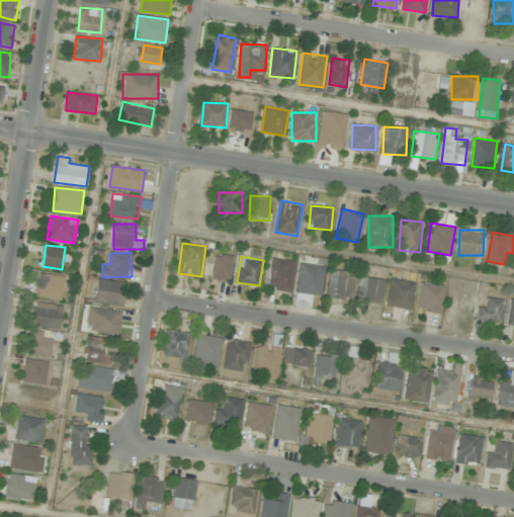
[(293,290),(295,260),(273,258),(272,289),(293,290)]
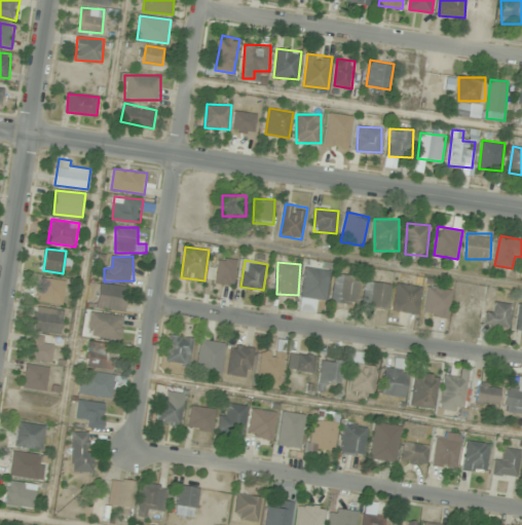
[(330,269),(304,268),(303,297),(329,299),(330,269)]
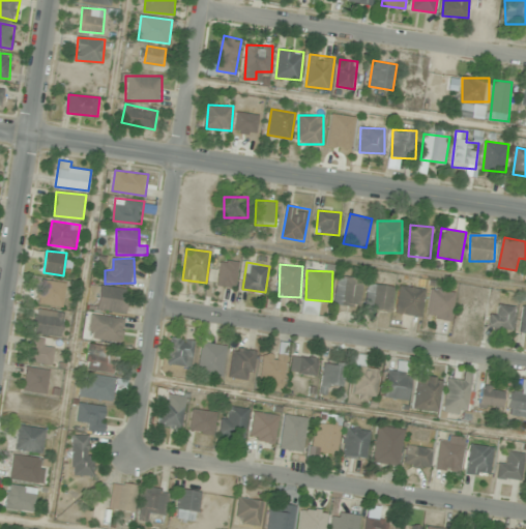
[(362,277),(338,277),(338,305),(362,305),(362,277)]
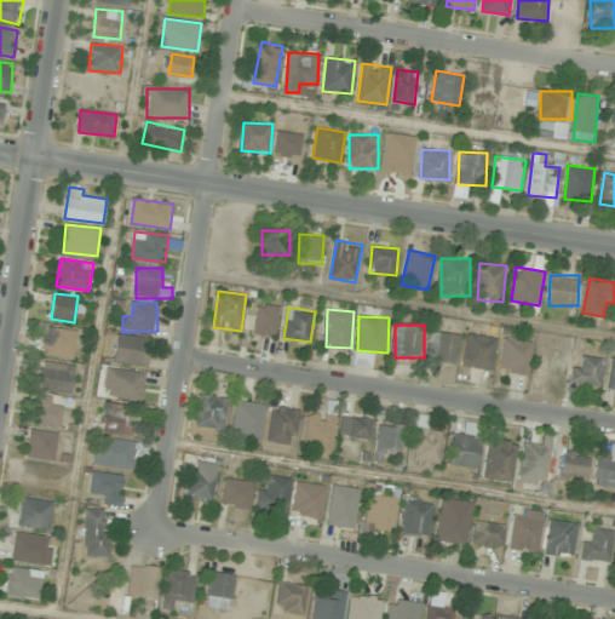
[(75,359),(79,330),(51,327),(49,356),(75,359)]
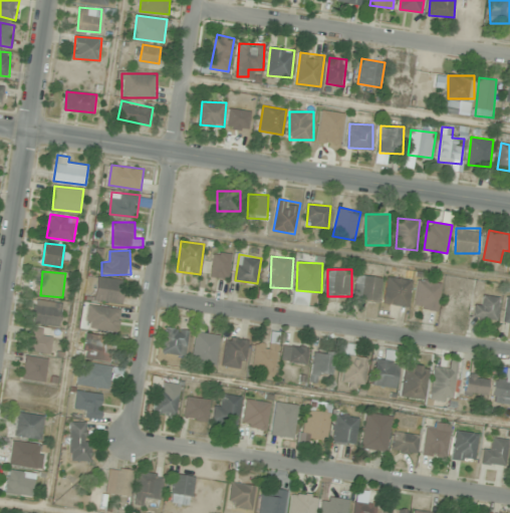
[(379,301),(383,277),(358,274),(355,297),(379,301)]
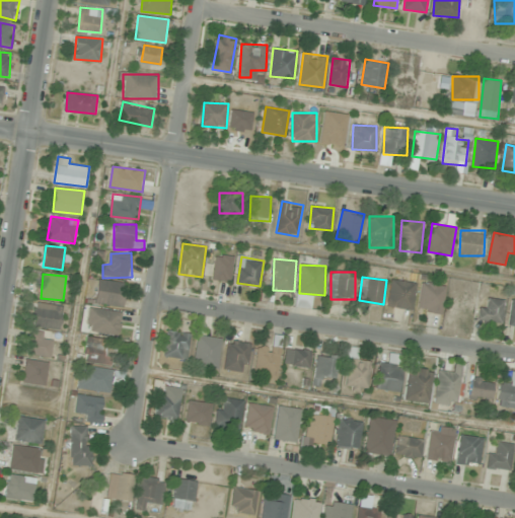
[(413,309),(417,283),(393,279),(388,306),(413,309)]
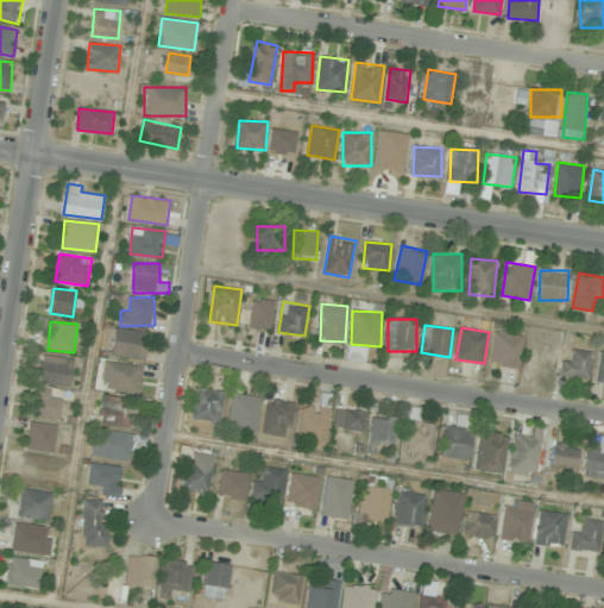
[(146,359),(150,332),(117,328),(114,356),(146,359)]
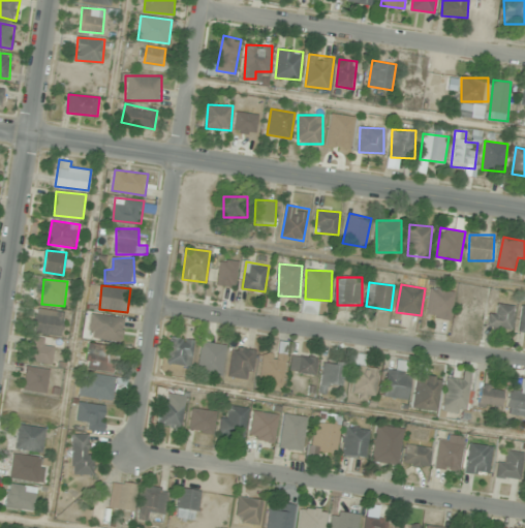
[(427,316),(451,320),(457,290),(432,285),(427,316)]
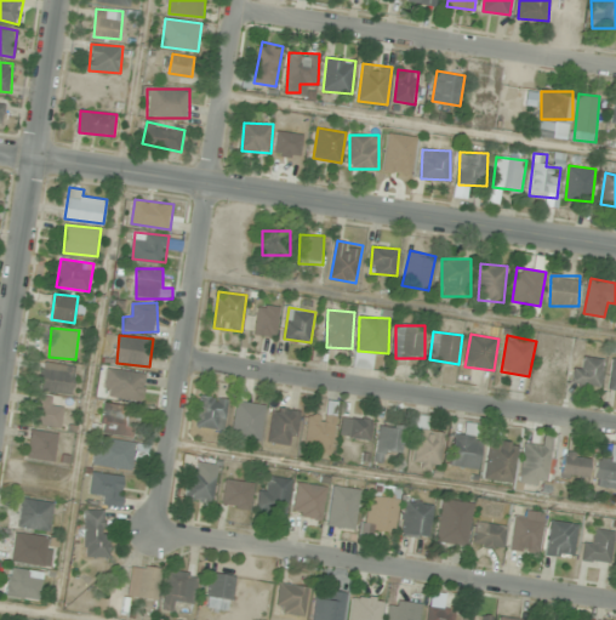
[(577,367),(574,382),(600,388),(606,360),(585,356),(582,368),(577,367)]
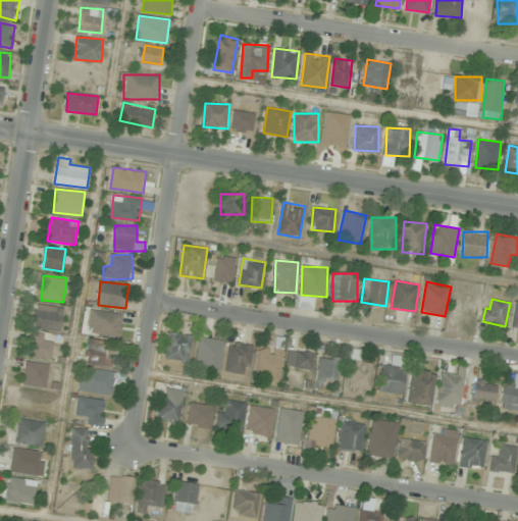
[(61,331),(65,309),(37,303),(33,326),(61,331)]
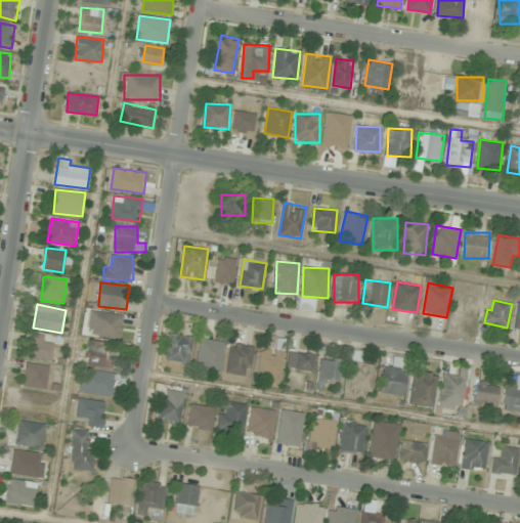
[(124,315),(92,310),(89,333),(121,338),(124,315)]
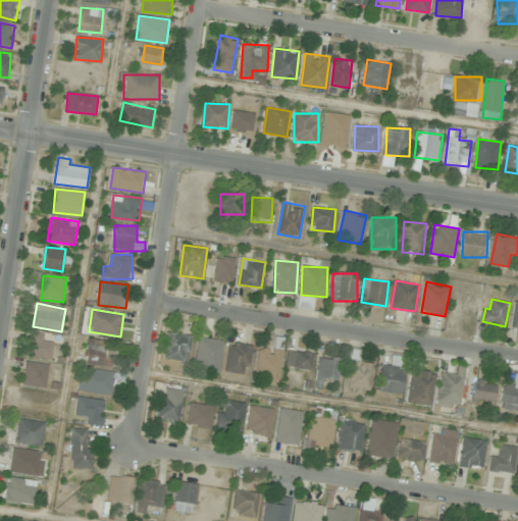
[(166,357),(189,362),(194,335),(171,331),(166,357)]
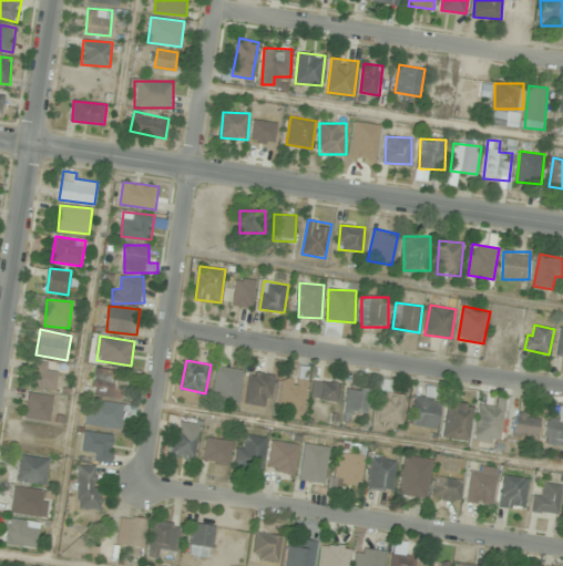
[(32,387),(57,390),(60,366),(36,362),(32,387)]
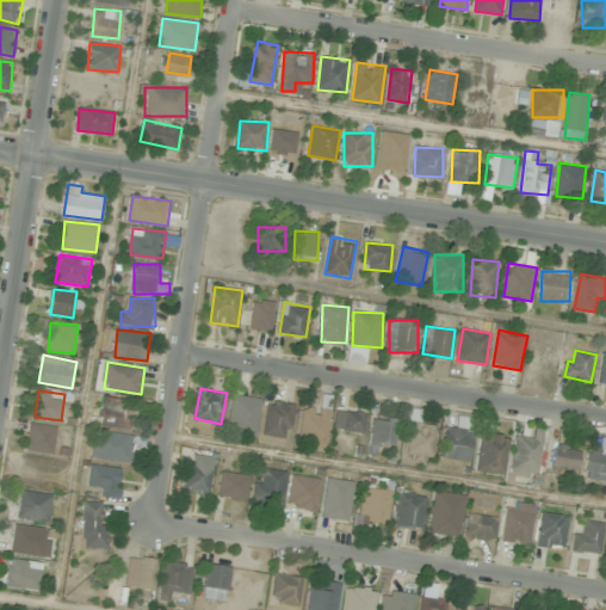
[(258,433),(261,396),(234,394),(230,430),(258,433)]
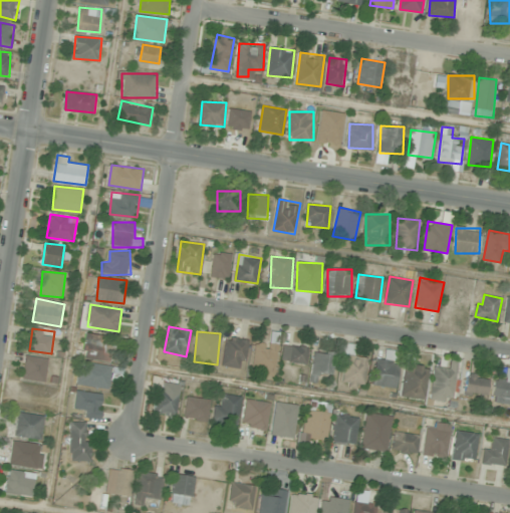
[(111,356),(108,333),(84,337),(87,360),(111,356)]
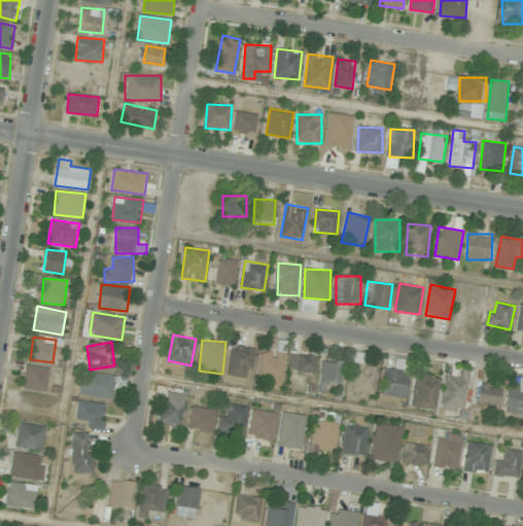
[(252,378),(255,348),(233,345),(230,375),(252,378)]
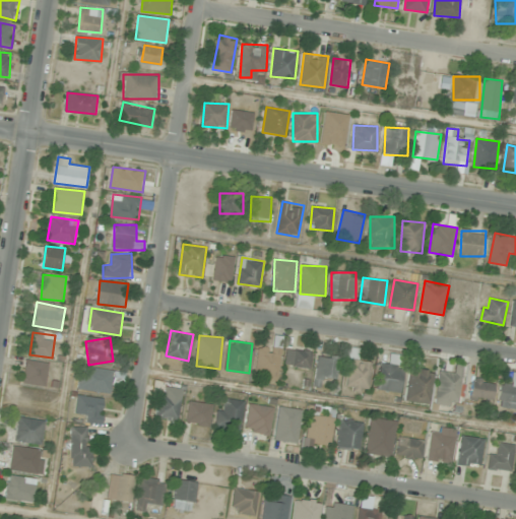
[(279,378),(283,348),(261,344),(256,375),(279,378)]
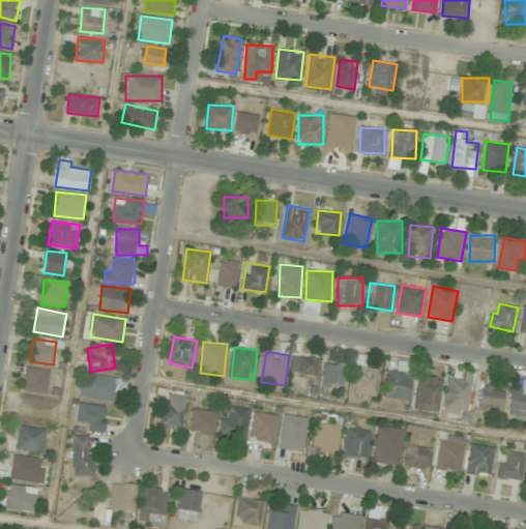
[(382,371),(367,366),(370,356),(360,354),(351,393),(375,399),(382,371)]
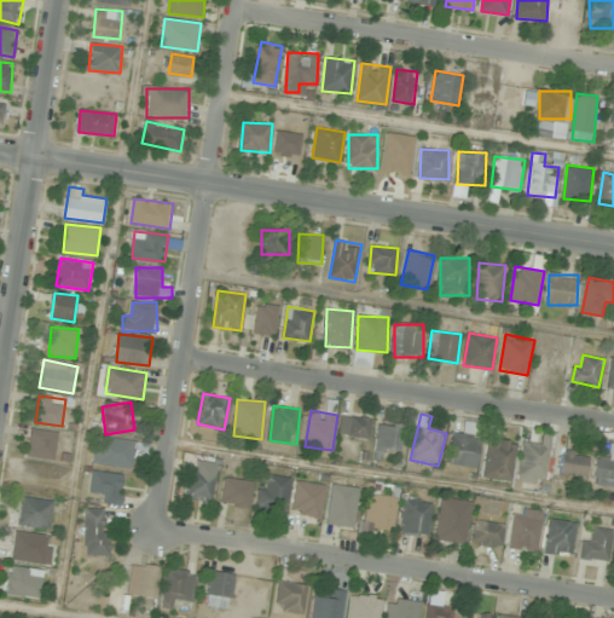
[(371,437),(371,416),(341,416),(341,437),(371,437)]
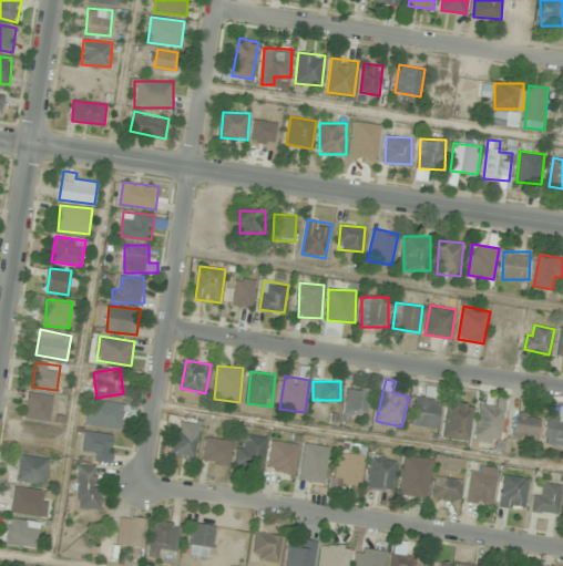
[(443,388),(428,386),(426,395),(418,394),(413,424),(437,429),(443,388)]
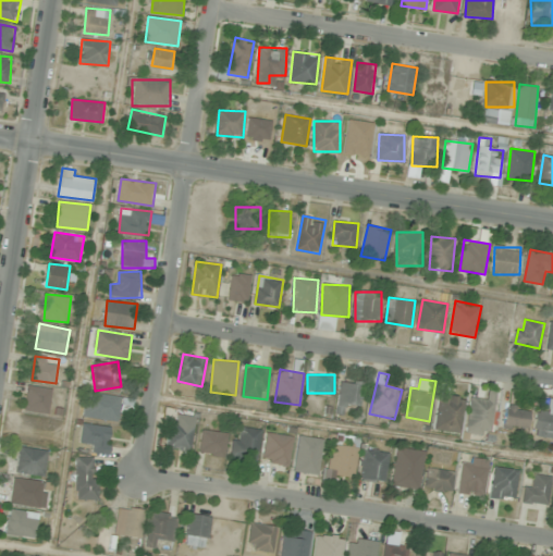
[(346,414),(348,404),(361,406),(366,384),(344,380),(338,411),(346,414)]
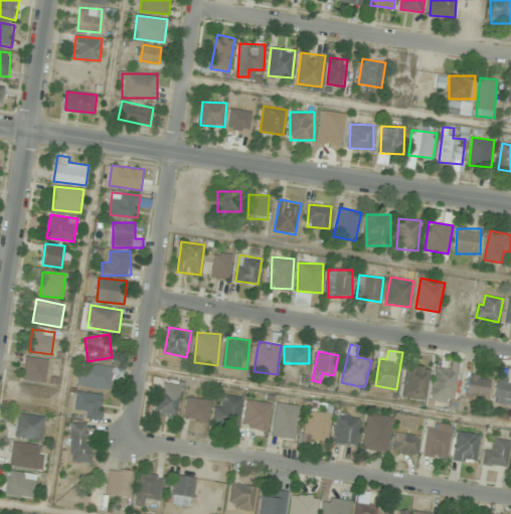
[(49,359),(27,356),(23,379),(46,383),(49,359)]
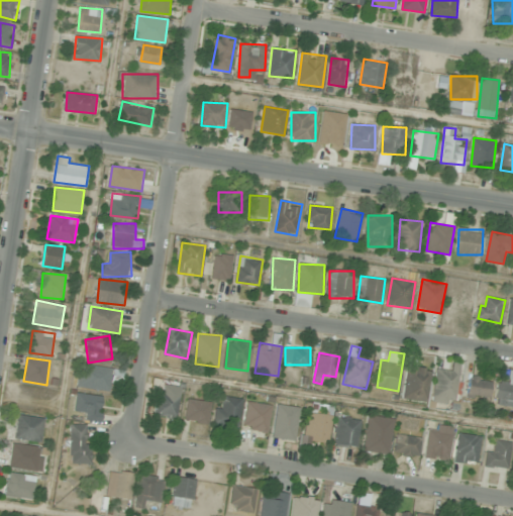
[(434,402),(456,404),(462,363),(453,362),(452,370),(438,369),(434,402)]
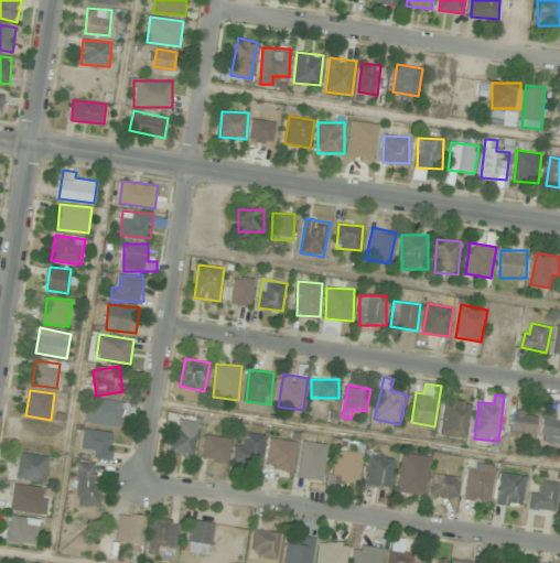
[(121,426),(126,402),(93,398),(89,421),(121,426)]
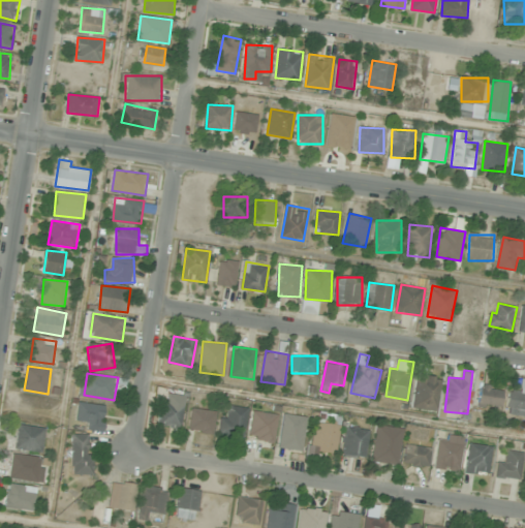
[(443,378),(419,373),(413,407),(437,411),(443,378)]
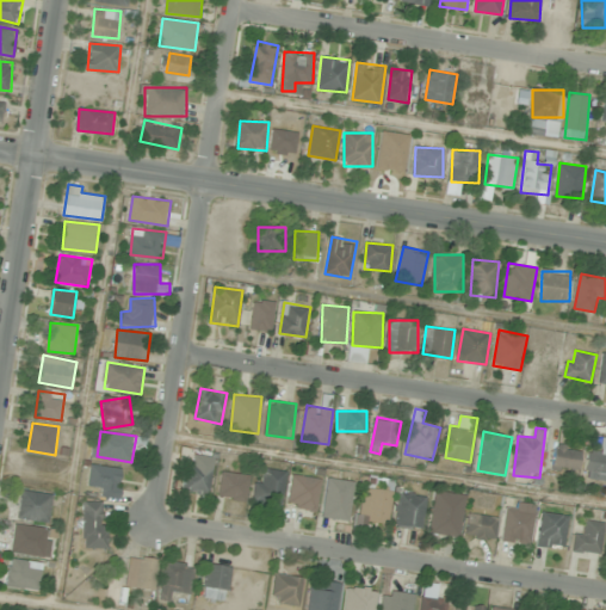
[(586,478),(605,480),(605,438),(604,438),(603,450),(589,449),(586,478)]
